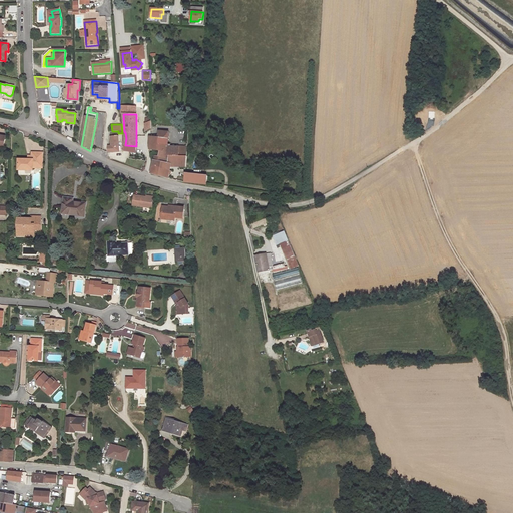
[(167,144),(167,132),(159,131),(158,137),(158,143),(167,144)]
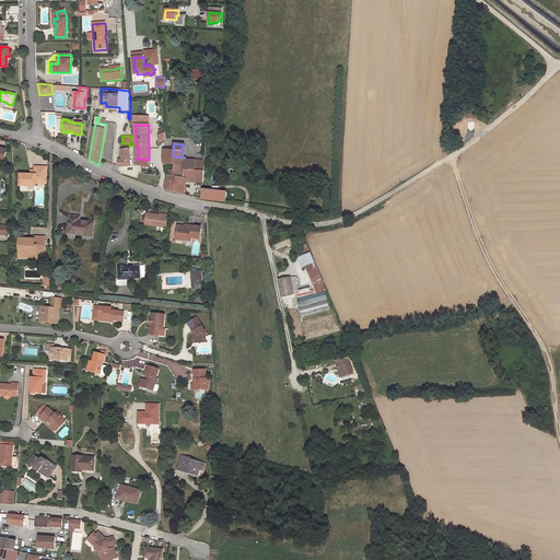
[(163,163),(175,165),(174,171),(176,171),(183,172),(185,158),(183,158),(173,156),(173,150),(163,149),(163,156),(163,163)]
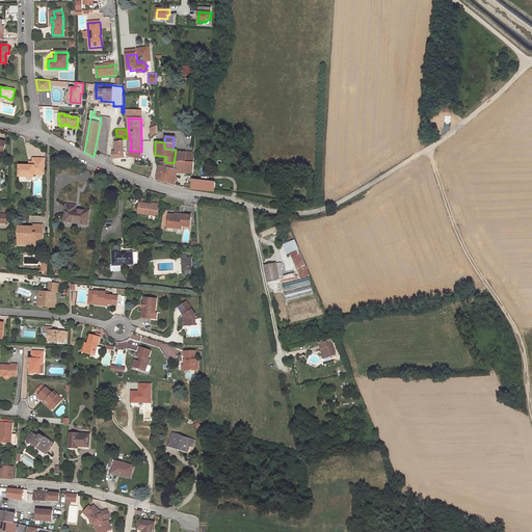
[(130,151),(130,157),(140,159),(141,152),(130,151)]
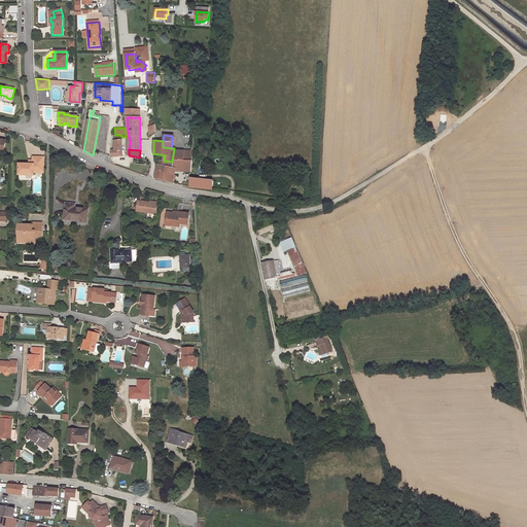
[(192,151),(175,150),(174,161),(191,161),(192,151)]
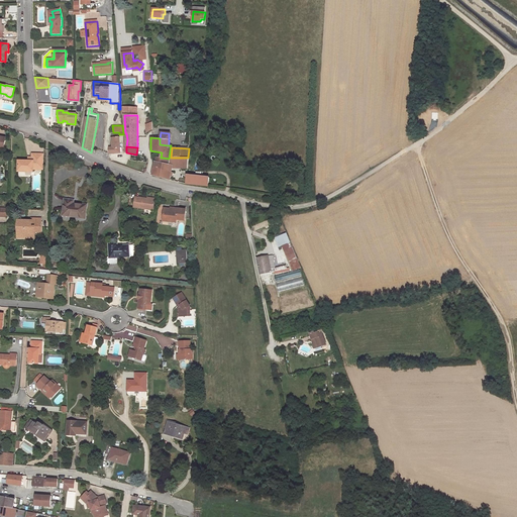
[(40,170),(40,154),(32,154),(32,158),(32,162),(28,162),(20,162),(19,172),(34,172),(34,170),(40,170)]
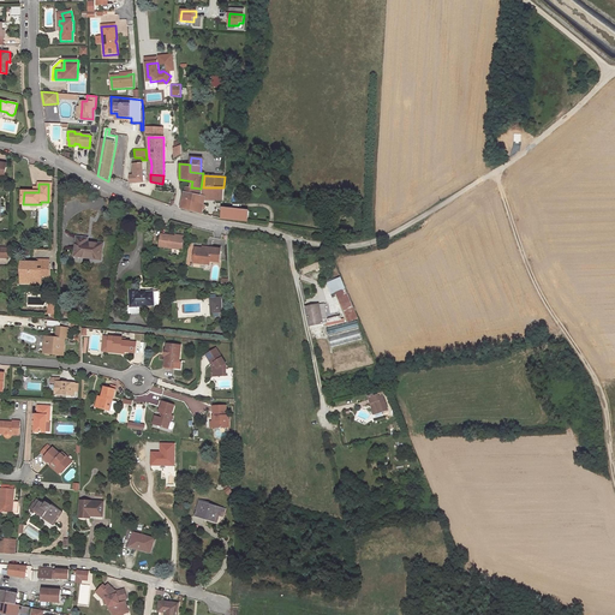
[(224,199),(224,187),(203,187),(203,190),(201,189),(193,187),(191,187),(185,187),(185,192),(206,196),(206,199),(224,199)]
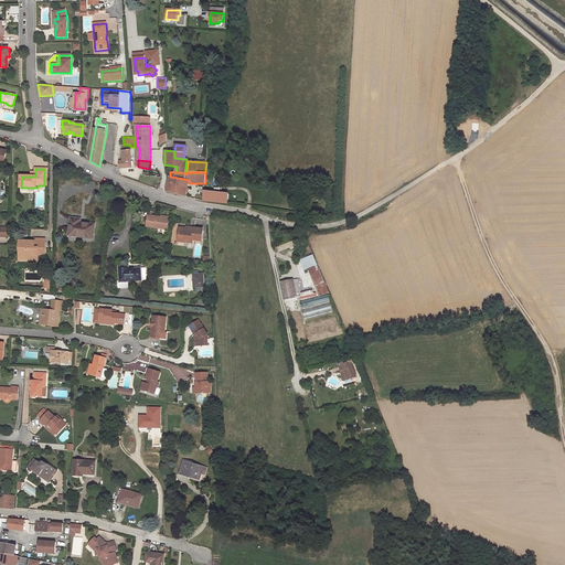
[(170,177),(166,191),(185,196),(189,183),(189,180),(170,177)]
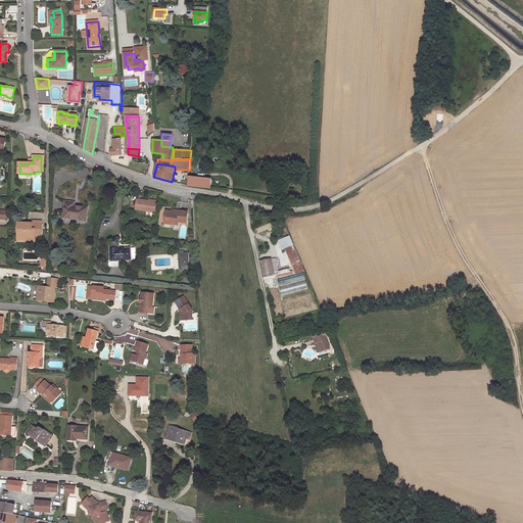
[(189,177),(188,186),(191,186),(210,188),(211,179),(189,177)]
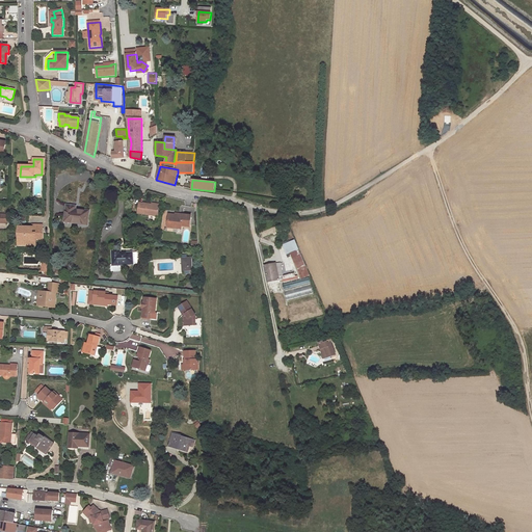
[(138,214),(158,216),(160,206),(139,204),(138,214)]
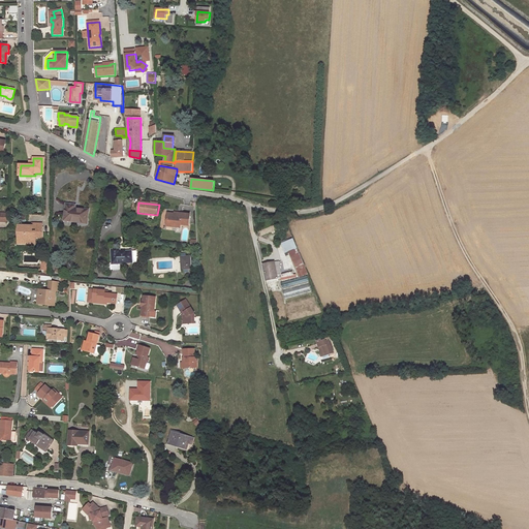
[(78,209),(69,208),(67,223),(89,226),(91,214),(78,212),(78,209)]
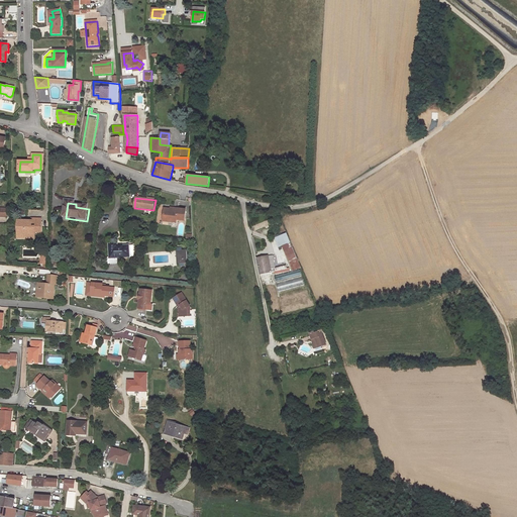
[(171,218),(178,219),(186,220),(187,210),(179,209),(179,211),(172,210),(172,209),(165,208),(164,221),(170,222),(171,218)]
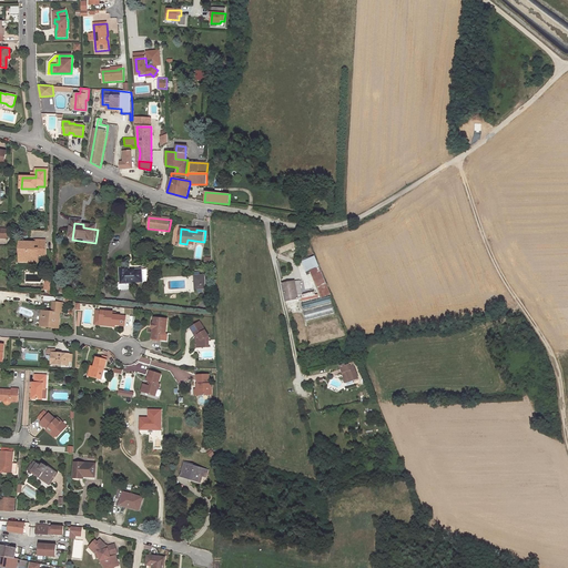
[(46,241),(36,241),(36,245),(31,245),(31,243),(21,242),(20,259),(30,259),(30,262),(39,262),(39,256),(40,250),(46,250),(46,241)]
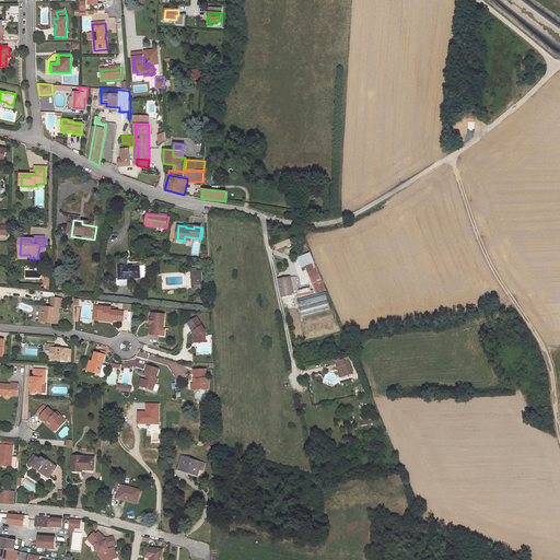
[(313,261),(310,263),(311,267),(308,268),(311,273),(313,272),(321,290),(325,289),(313,261)]
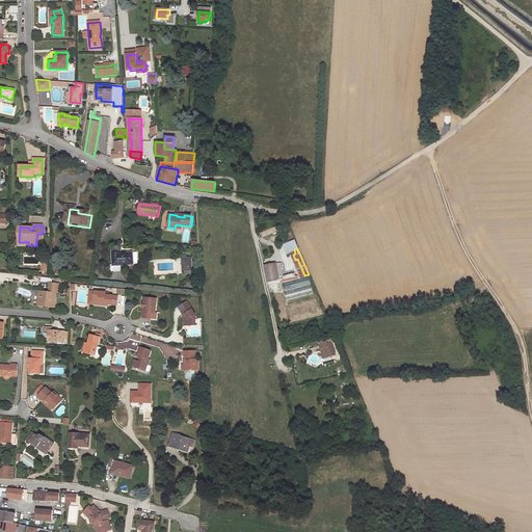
[(121,256),(113,259),(118,271),(137,264),(133,254),(122,259),(121,256)]
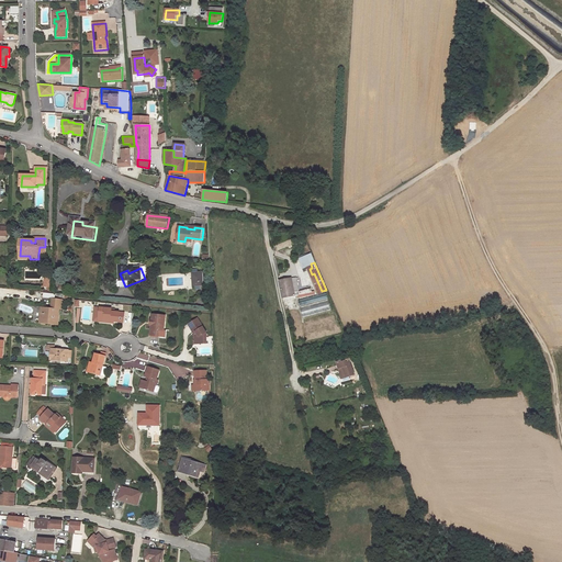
[(208,271),(198,272),(199,281),(209,281),(208,271)]
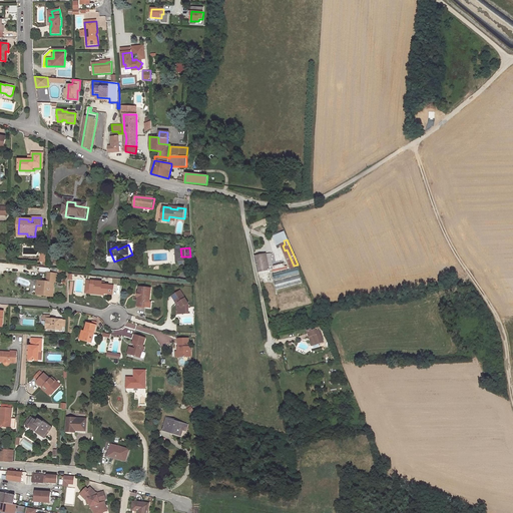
[(266,254),(255,257),(260,272),(270,270),(266,254)]
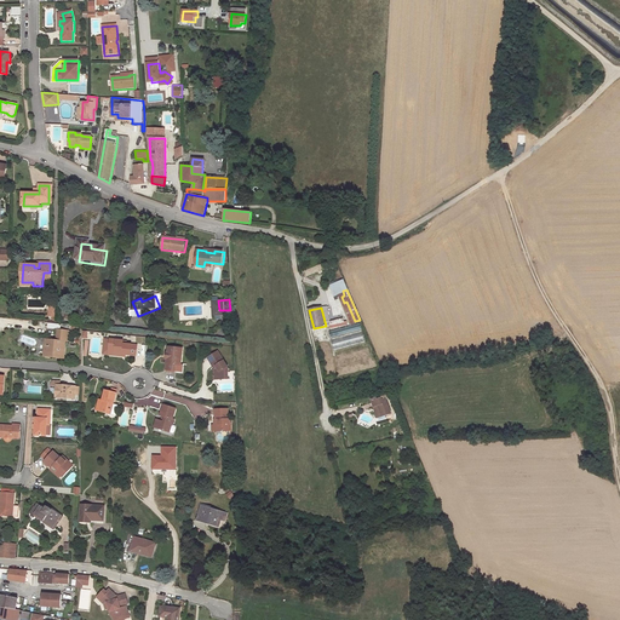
[(342,314),(333,315),(334,325),(344,322),(342,314)]
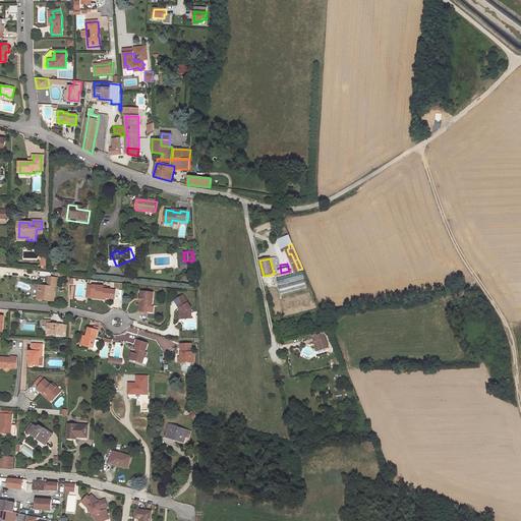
[(302,274),(277,281),(280,294),(306,287),(302,274)]
